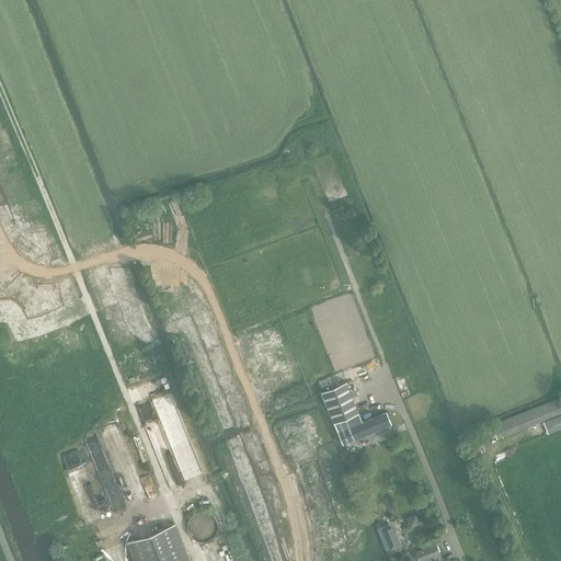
[(385,412),(363,421),(357,408),(354,399),(346,381),(340,385),(321,391),(321,392),(322,392),(333,418),(338,431),(343,443),(390,424),(385,412)]
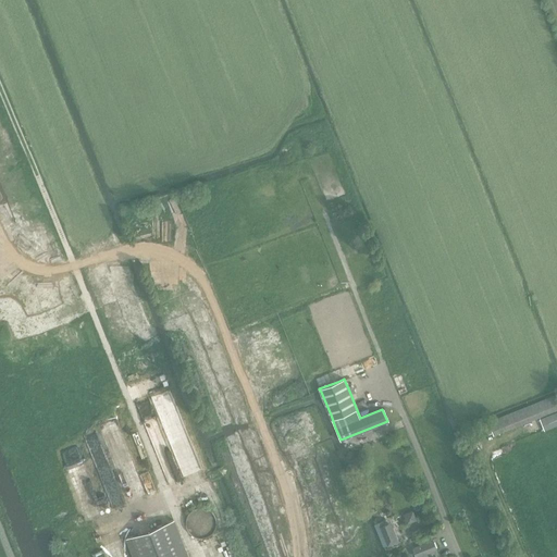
[(493,435),(556,409),(556,398),(556,396),(489,423),(493,435)]
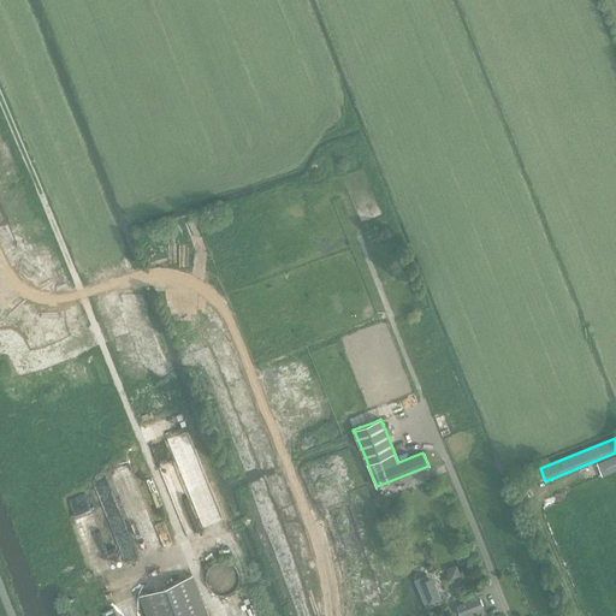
[(600,475),(615,469),(615,455),(597,465),(600,475)]
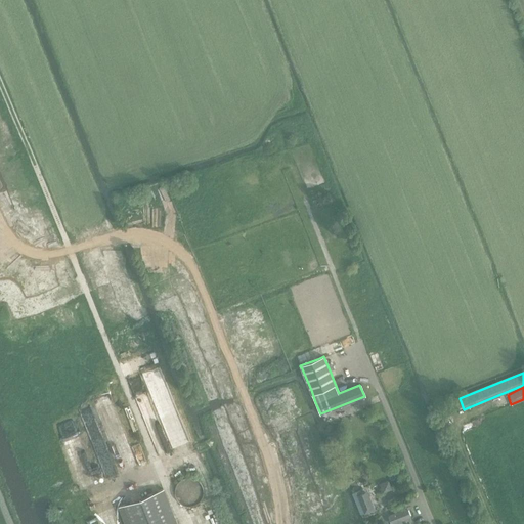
[(74,466),(82,488),(95,483),(87,462),(74,466)]
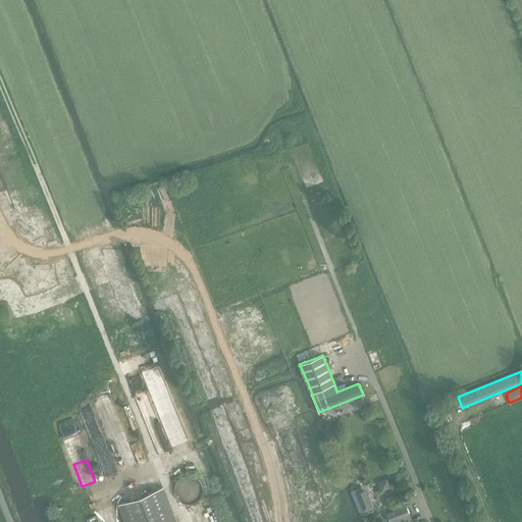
[(379,481),(382,489),(392,486),(388,477),(379,481)]
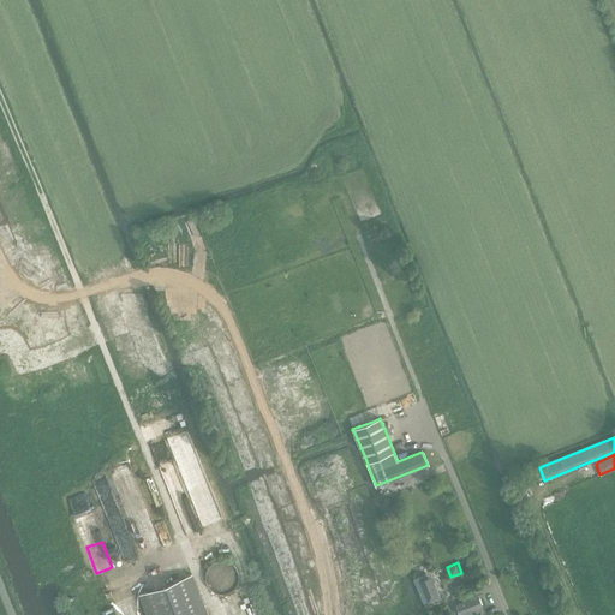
[(207,614),(193,574),(141,592),(148,614),(207,614)]
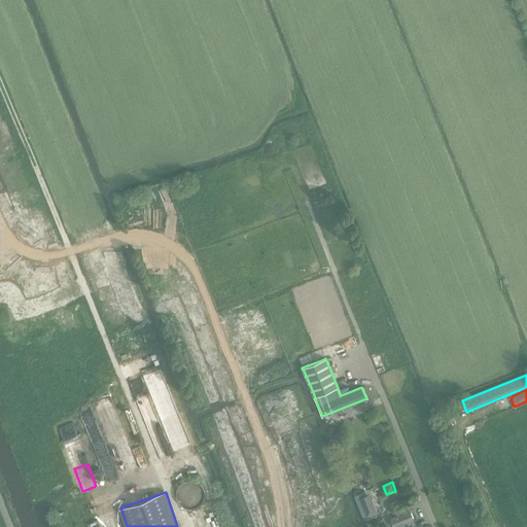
[(372,501),(365,504),(364,504),(370,516),(377,513),(372,501)]
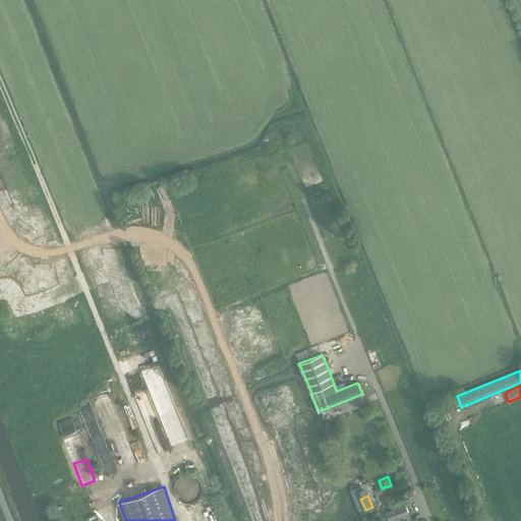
[(399,520),(398,517),(407,514),(405,506),(387,514),(389,520),(391,520),(399,520)]
